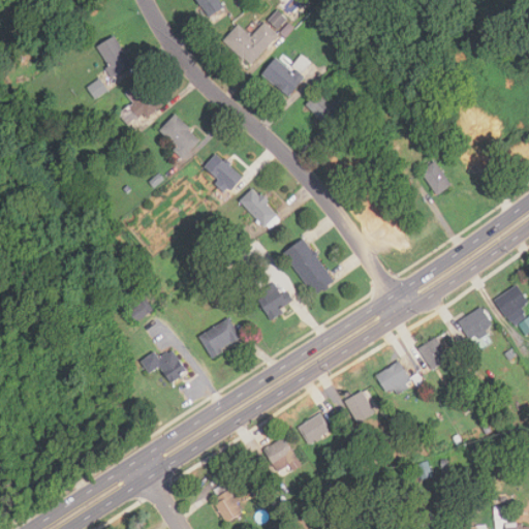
[(196,0),(208,17),(223,7),(219,0),(196,0)]
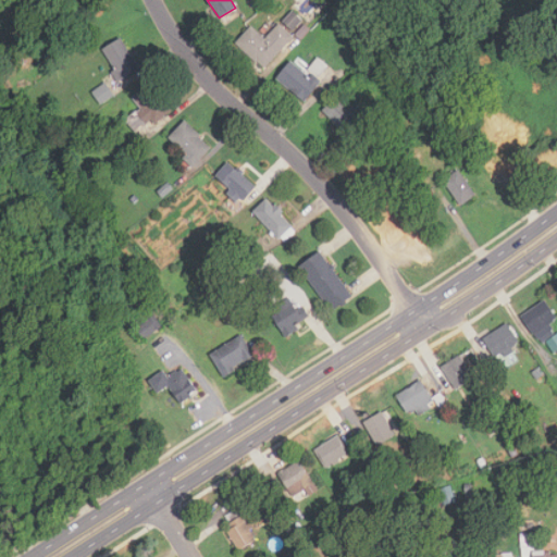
[(300,34),(305,26),(299,23),(304,17),(292,10),(283,23),(300,34)]
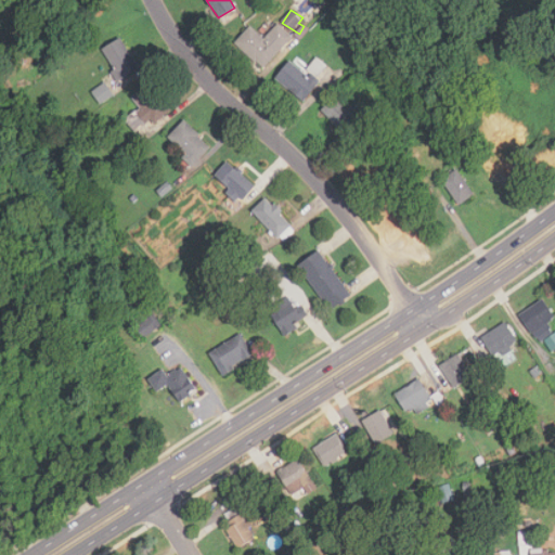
[(292,35),(278,23),(265,38),(250,25),(234,42),(262,68),(292,35)]
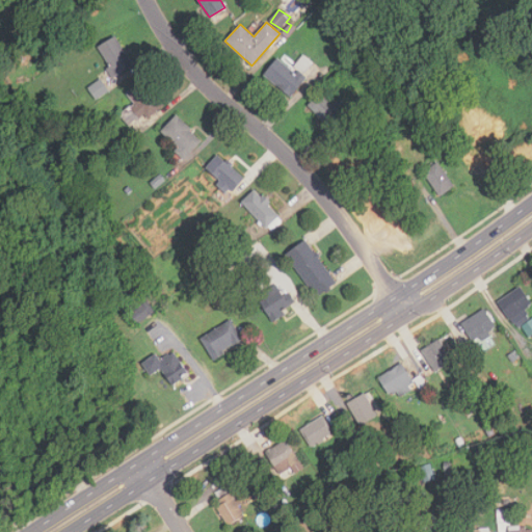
[(96,48),(115,76),(133,64),(113,36),(96,48)]
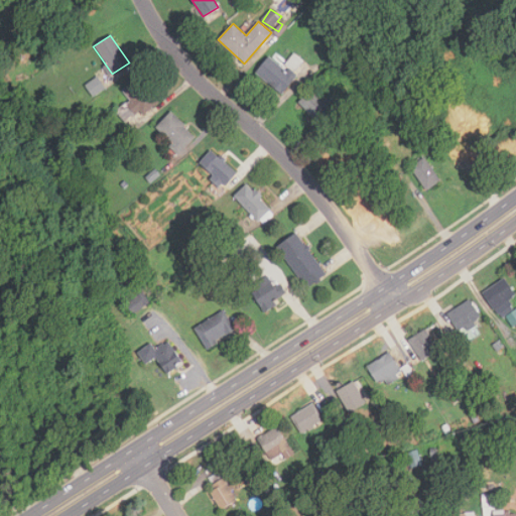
[(271,54),(256,72),(280,94),(295,78),(271,54)]
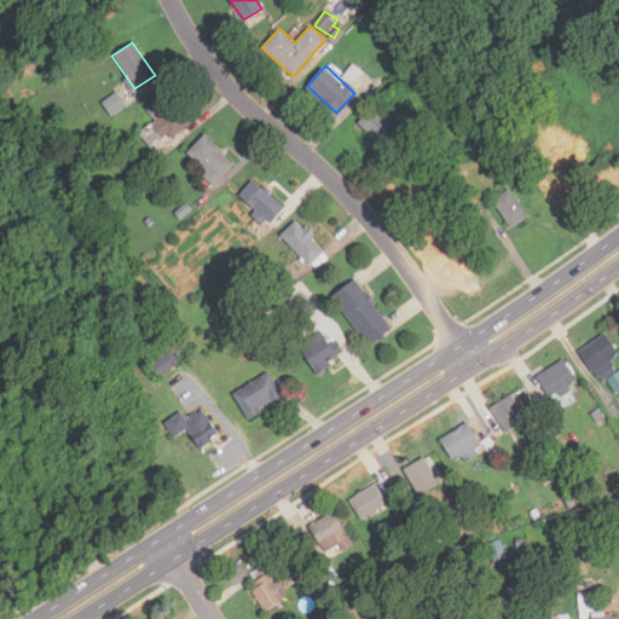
[(152,149),(190,120),(167,91),(146,108),(156,120),(139,132),(152,149)]
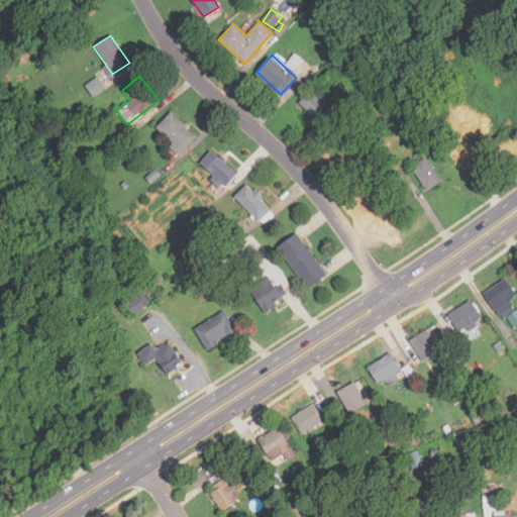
[(106,88),(98,77),(86,85),(93,97),(106,88)]
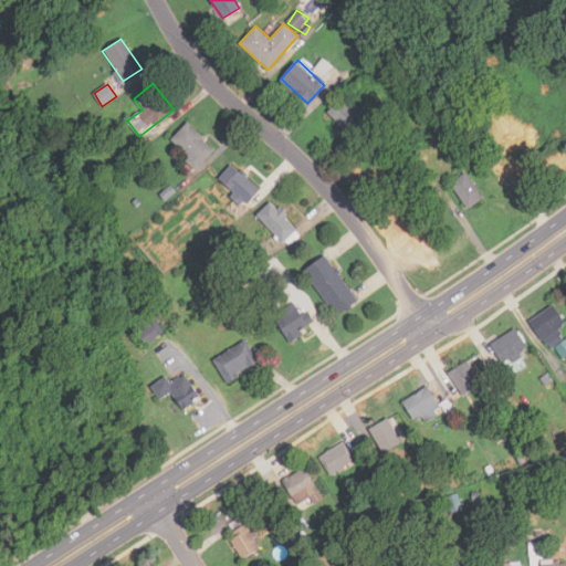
[(326,113),(353,137),(373,116),(359,104),(355,108),(343,96),(326,113)]
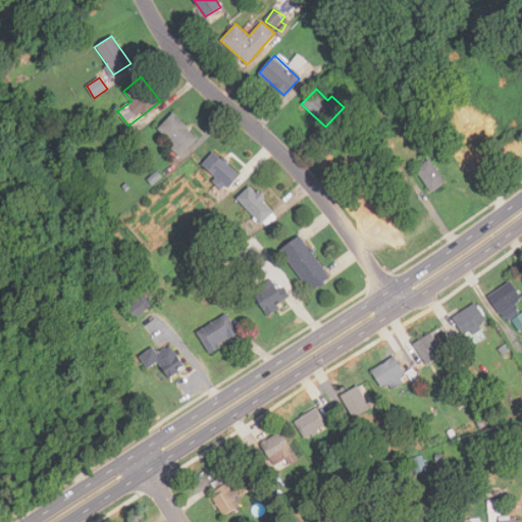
[(198,140),(174,113),(157,127),(180,155),(198,140)]
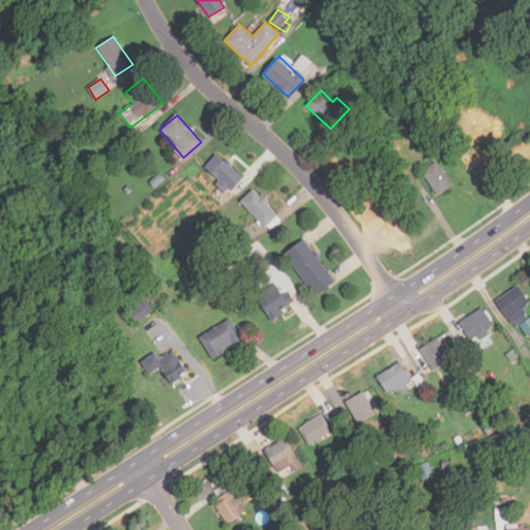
[(230,192),(242,178),(217,153),(204,167),(230,192)]
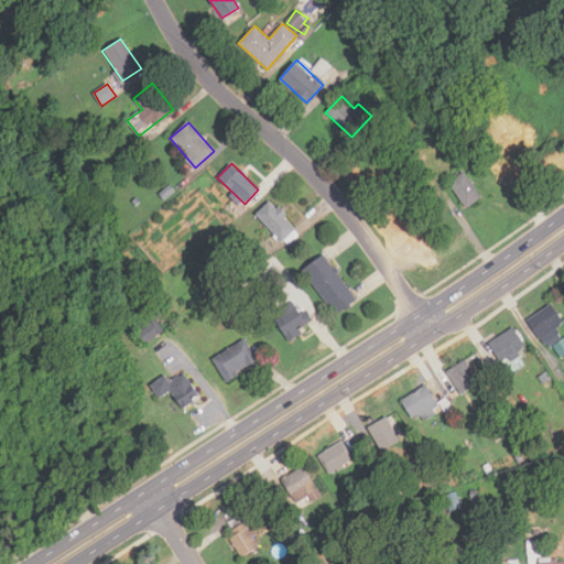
[(481,197),(464,172),(448,183),(467,208),(481,197)]
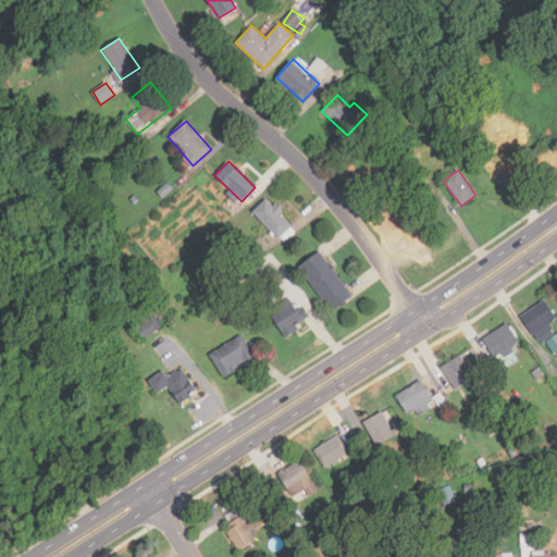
[(252,212),(280,238),(293,225),(265,198),(252,212)]
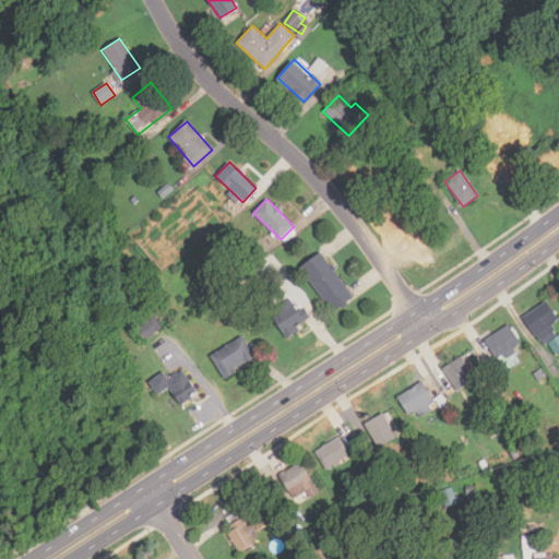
[(354,297),(320,252),(300,268),(334,312),(354,297)]
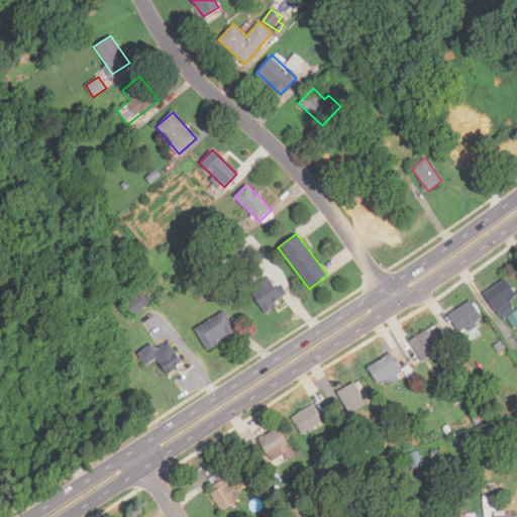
[(267,312),(285,298),(268,276),(249,290),(267,312)]
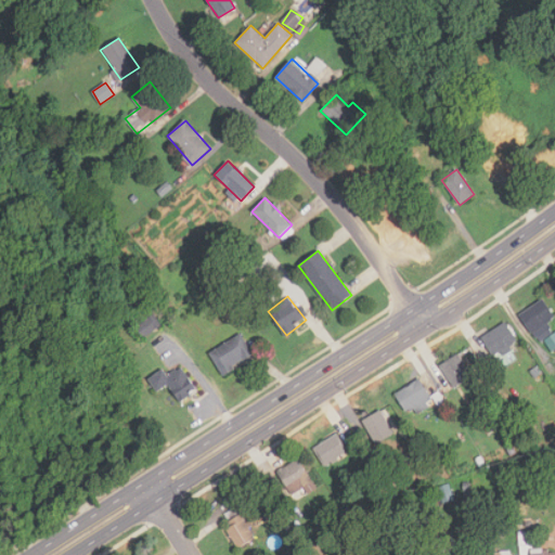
[(554,318),(543,299),(520,313),(547,355),(554,349),(554,332),(553,333),(546,323),(554,318)]
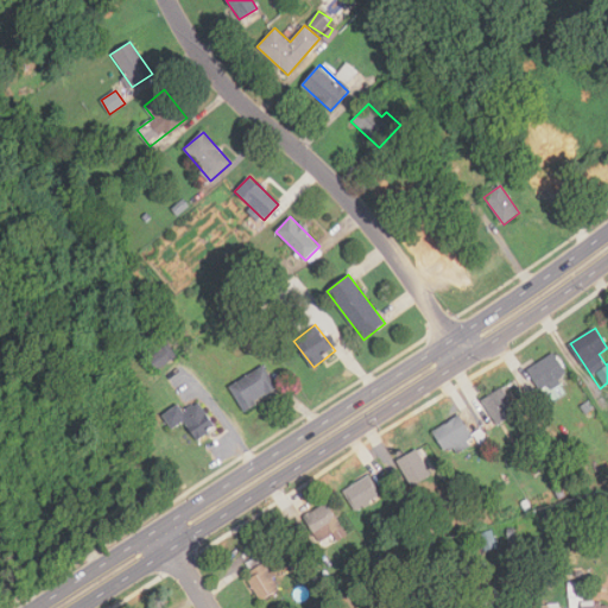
[(176,356),(168,344),(149,358),(157,369),(176,356)]
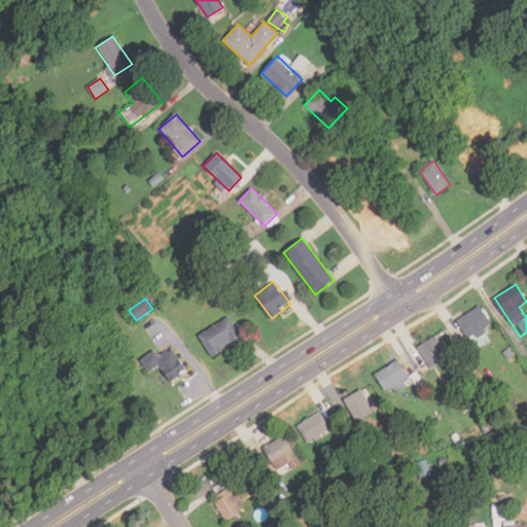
[(467,340),(491,326),(481,306),(457,319),(467,340)]
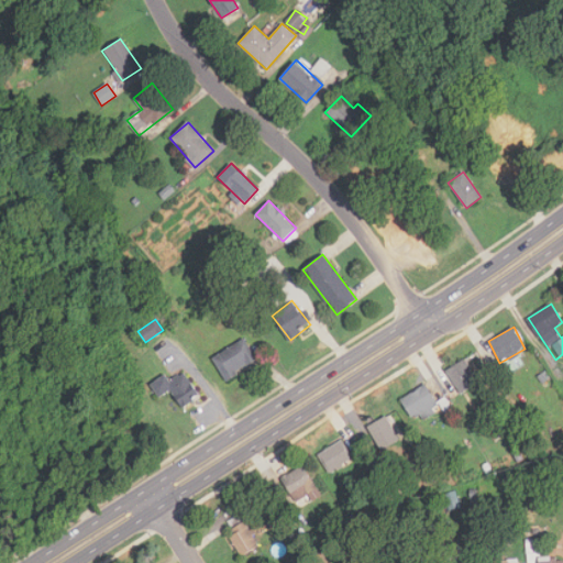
[(229,382),(256,359),(240,338),(212,361),(229,382)]
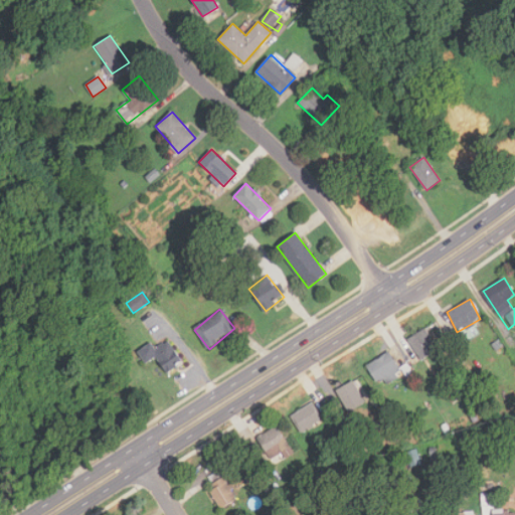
[(407,339),(421,360),(439,349),(424,328),(407,339)]
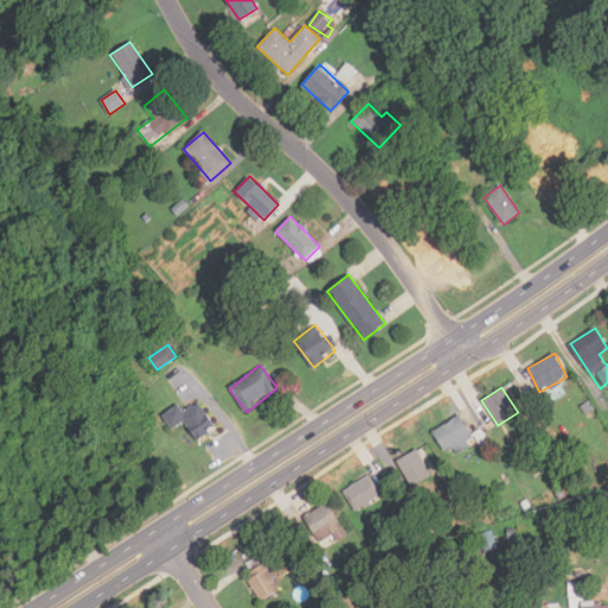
[(163,415),(172,430),(184,422),(197,441),(216,429),(198,401),(183,411),(178,404),(163,415)]
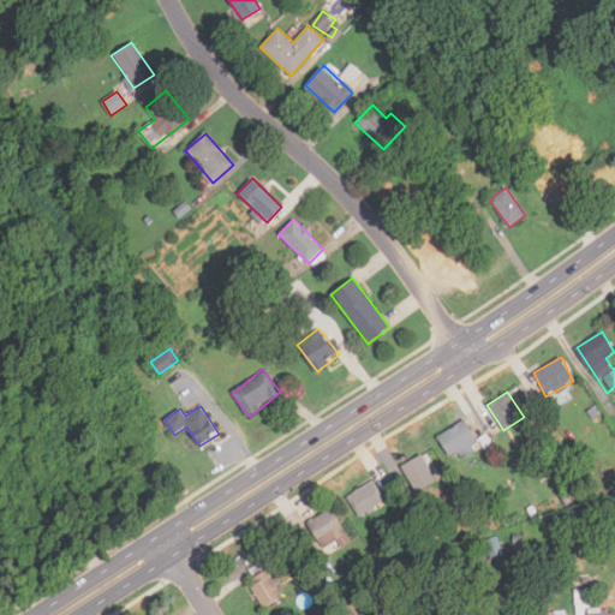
[(437,436),(451,459),(478,443),(465,421),(437,436)]
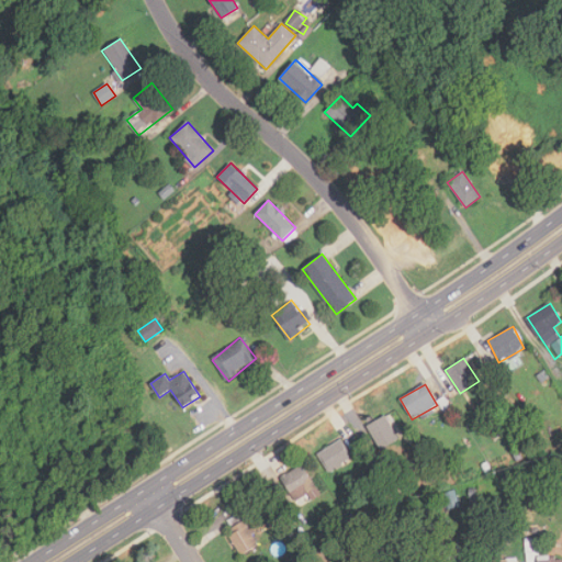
[(380,450),(397,440),(384,415),(366,425),(380,450)]
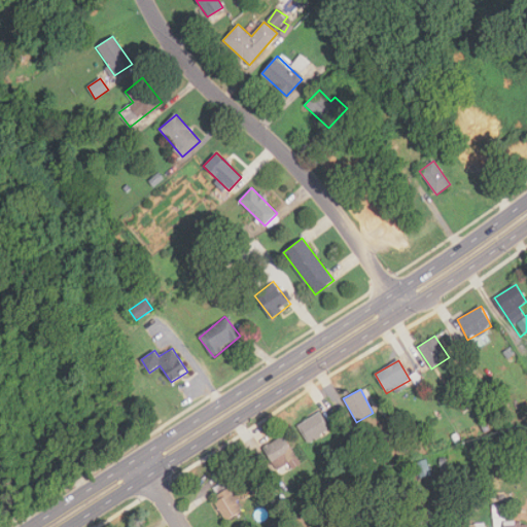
[(297,426),(309,443),(329,428),(318,412),(297,426)]
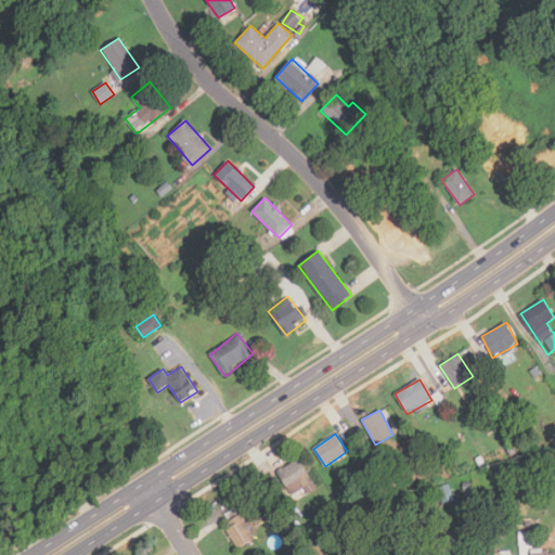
[(300,490),(305,495),(315,489),(298,459),(276,472),(292,497),(300,490)]
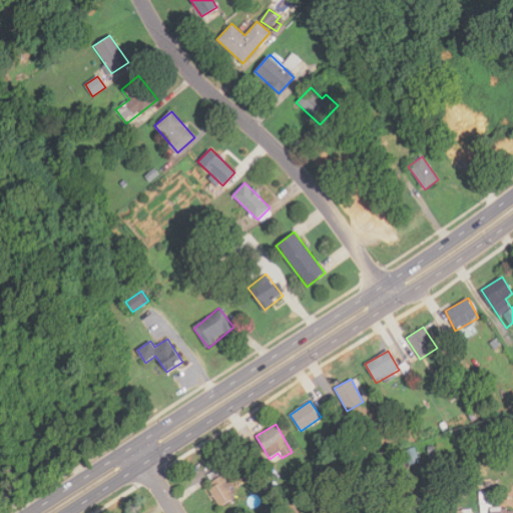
[(235,497),(221,475),(206,485),(219,507),(235,497)]
